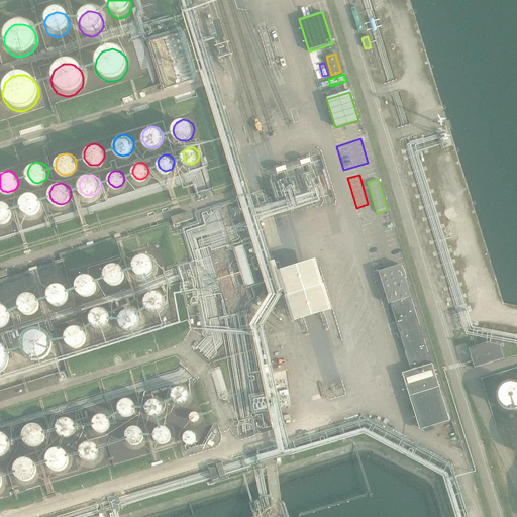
[(41,202),(41,201),(40,198),(38,194),(35,192),(33,191),(31,191),(27,191),(24,193),(22,195),(21,197),(20,201),(21,205),(23,208),(26,210),(28,211),(30,211),(33,211),(37,209),(39,208),(40,206),(41,204),(41,202)]
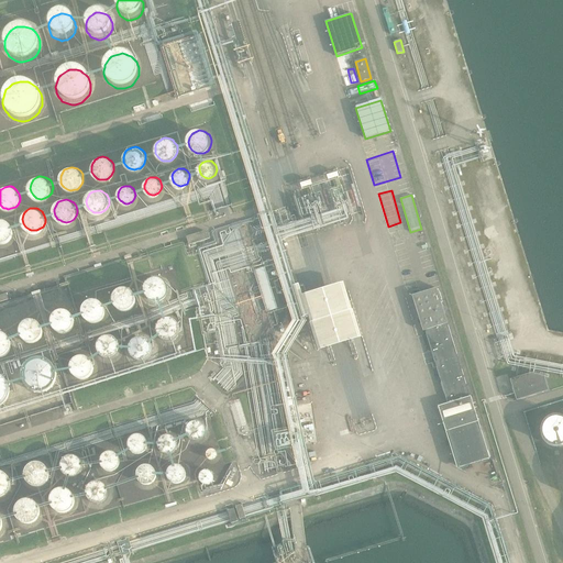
[(13,230),(13,229),(12,225),(11,223),(10,221),(8,220),(6,219),(1,218),(0,218),(0,240),(0,241),(4,240),(7,240),(9,238),(10,236),(12,234),(13,230)]
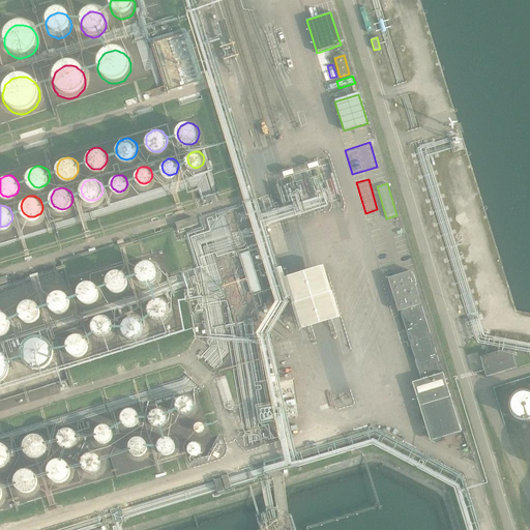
[(194,217),(177,223),(178,230),(196,225),(194,217)]
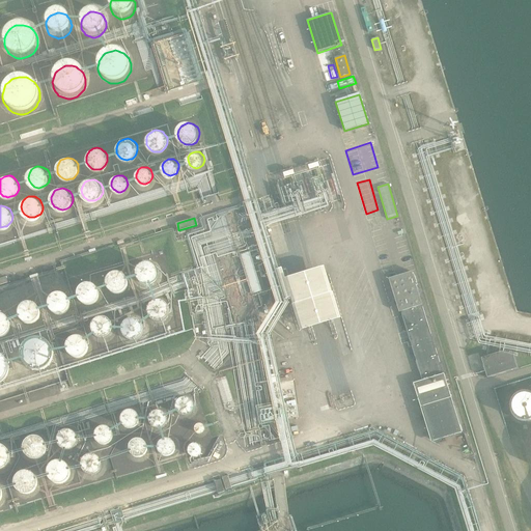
[(252,294),(261,290),(250,252),(241,255),(252,294)]
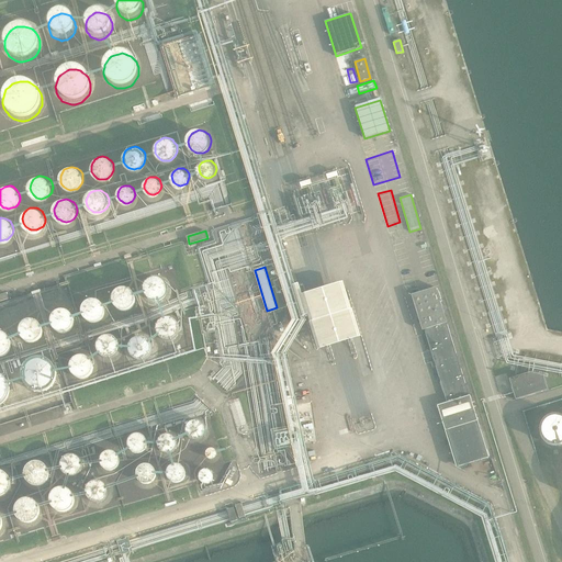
[(169,289),(169,287),(169,283),(168,281),(167,278),(165,277),(163,274),(159,273),(157,273),(154,273),(152,274),(149,276),(147,278),(145,280),(144,283),(144,285),(144,289),(145,291),(147,294),(148,295),(152,298),(154,299),(157,299),(159,299),(163,298),(165,296),(167,294),(168,292),(169,289)]
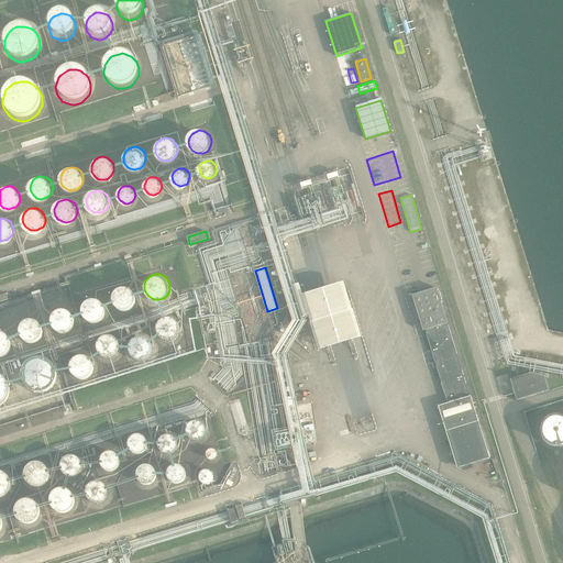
[(138,299),(138,296),(138,294),(136,290),(134,288),(132,286),(130,285),(128,284),(124,284),(121,284),(119,285),(117,287),(114,289),(113,291),(112,295),(112,297),(112,300),(114,302),(116,305),(118,307),(121,308),(123,309),(127,309),(130,308),(132,307),(134,305),(136,302),(138,299)]
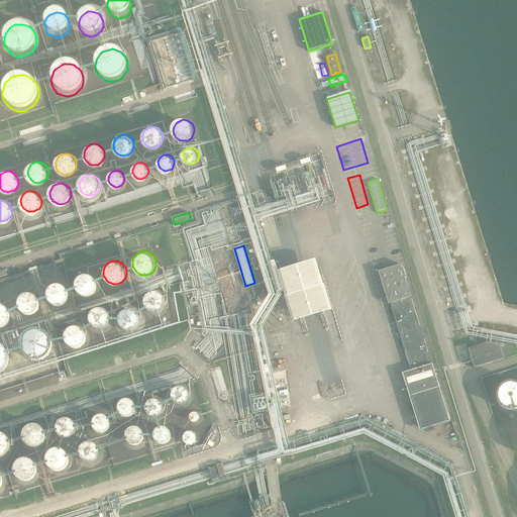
[(282,291),(291,322),(329,310),(312,261),(277,271),(274,261),(268,263),(277,292),(282,291)]
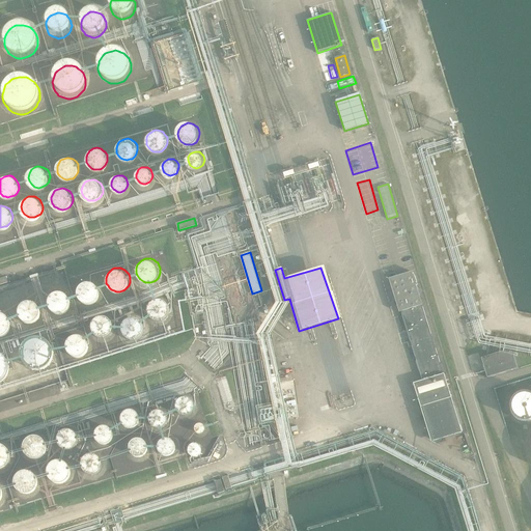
[(430,442),(462,432),(412,272),(388,279),(398,312),(401,311),(422,381),(413,384),(430,442)]
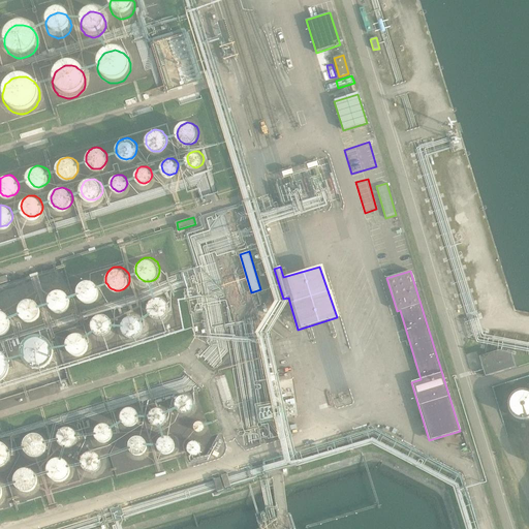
[(100,291),(100,288),(100,285),(99,282),(97,280),(95,278),(92,277),(90,276),(87,276),(84,277),(82,278),(80,280),(78,283),(76,285),(76,288),(76,291),(78,293),(80,297),(82,298),(84,300),(87,300),(90,300),(92,300),(95,298),(97,296),(99,293),(100,291)]
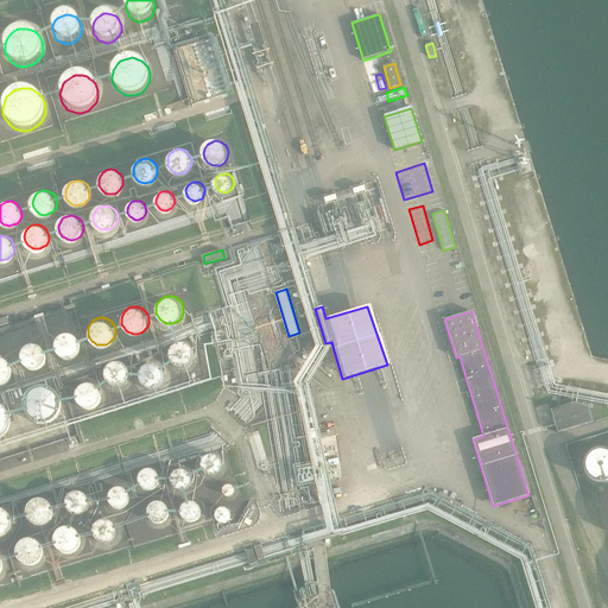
[(81,348),(82,344),(82,342),(81,339),(78,336),(76,334),(74,331),(71,331),(68,330),(64,331),(62,333),(59,334),(57,336),(56,340),(55,342),(55,346),(55,349),(57,352),(58,354),(61,356),(64,358),(67,358),(70,358),(74,358),(76,355),(78,354),(81,350),(81,348)]
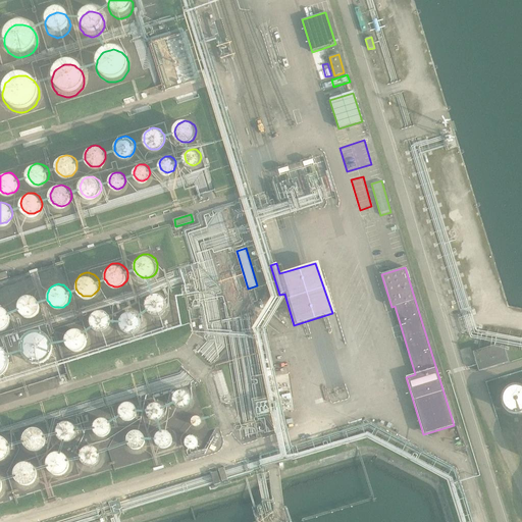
[(168,304),(168,301),(167,299),(166,296),(164,294),(162,293),(160,292),(157,291),(155,291),(152,292),(150,293),(148,295),(146,297),(145,299),(145,302),(145,304),(145,307),(147,309),(148,311),(150,313),(153,314),(155,314),(158,314),(160,314),(163,312),(165,311),(166,309),(167,306),(168,304)]
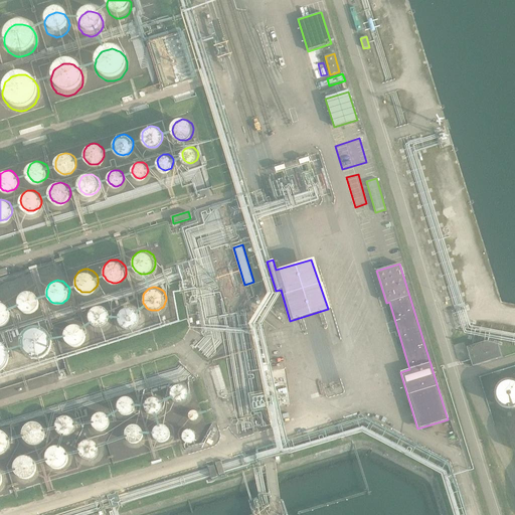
[(39,304),(40,301),(40,299),(39,296),(38,294),(36,292),(33,290),(31,289),(28,289),(25,290),(22,291),(20,292),(19,295),(17,297),(17,300),(17,303),(18,305),(19,308),(21,310),(24,311),(26,312),(29,312),(32,312),(34,311),(36,309),(38,307),(39,304)]
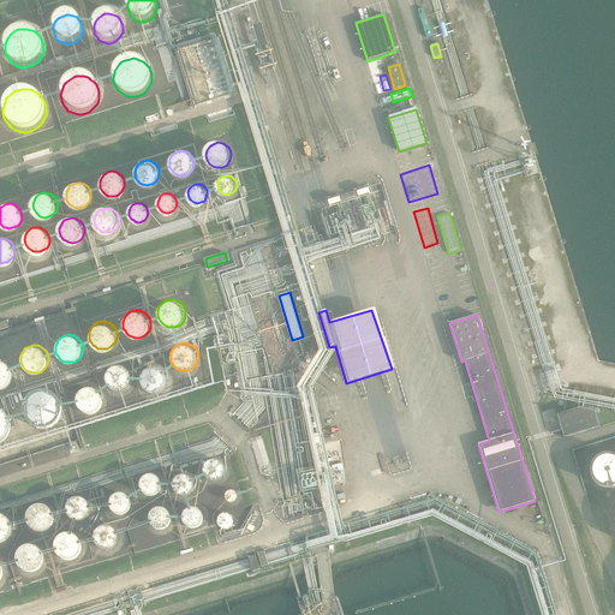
[(12,375),(12,371),(11,368),(10,365),(7,363),(5,360),(1,359),(0,358),(0,386),(1,386),(5,384),(7,383),(10,381),(11,377),(12,375)]
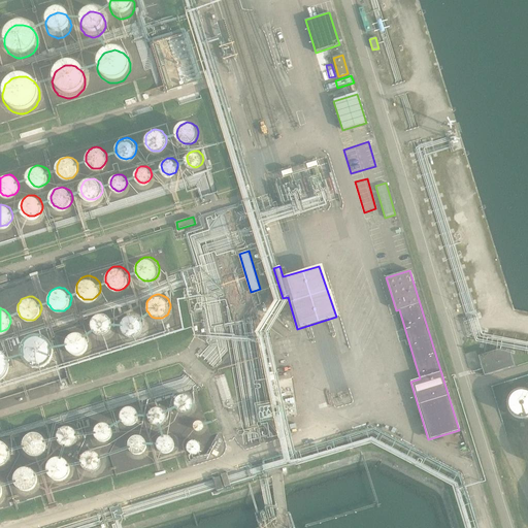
[(114,326),(116,324),(114,321),(114,319),(113,316),(111,315),(109,312),(107,311),(104,310),(102,310),(99,311),(97,312),(95,314),(93,316),(92,318),(92,321),(91,323),(92,326),(93,328),(94,330),(96,332),(98,333),(100,334),(103,334),(105,334),(108,333),(110,332),(112,330),(113,328),(114,326)]
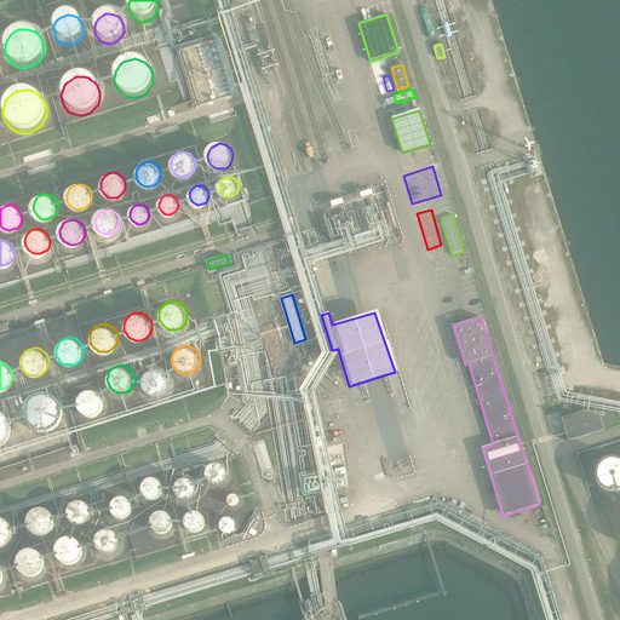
[(171,385),(171,383),(171,379),(170,375),(167,373),(165,371),(162,369),(159,368),(156,368),(153,369),(150,371),(147,372),(145,374),(144,378),(143,380),(143,384),(144,388),(145,390),(147,392),(150,395),(153,396),(156,396),(159,396),(162,395),(165,394),(167,391),(170,389),(171,385)]
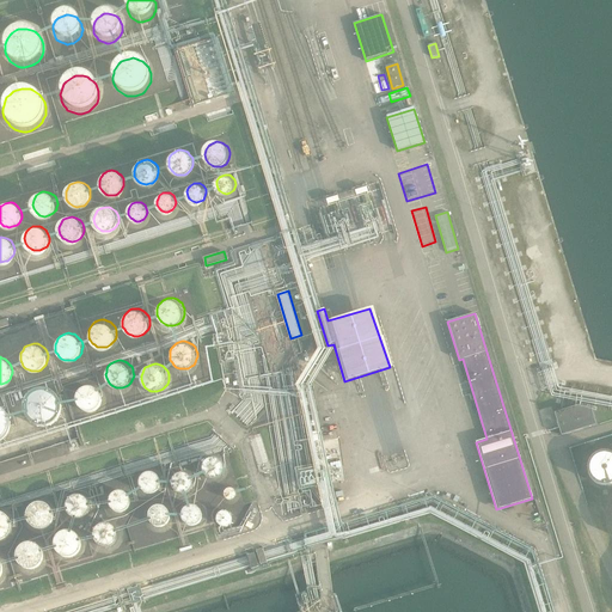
[(103,401),(104,397),(104,395),(103,391),(101,389),(99,386),(96,385),(93,384),(90,384),(87,384),(84,385),(81,386),(79,389),(78,391),(77,393),(77,397),(77,401),(78,403),(79,405),(81,408),(84,409),(86,410),(90,411),(93,410),(96,410),(98,408),(101,405),(103,403),(103,401)]
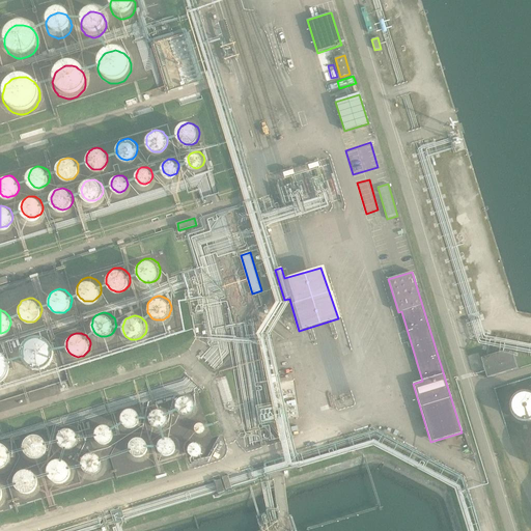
[(53,353),(54,350),(53,346),(53,343),(51,341),(49,338),(47,337),(44,335),(42,334),(38,334),(35,334),(32,335),(29,336),(27,338),(25,340),(23,342),(22,345),(21,348),(21,352),(22,355),(23,358),(25,360),(27,362),(29,364),(32,365),(35,366),(38,366),(42,366),(45,365),(47,363),(49,361),(51,359),(53,356),(53,353)]
